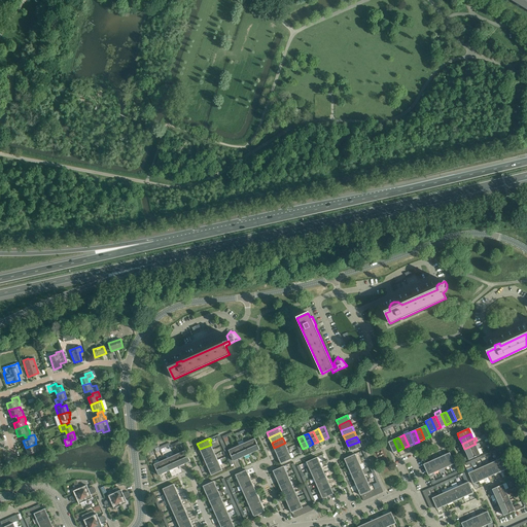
[(249,441),(254,452),(259,450),(254,438),(249,441)]
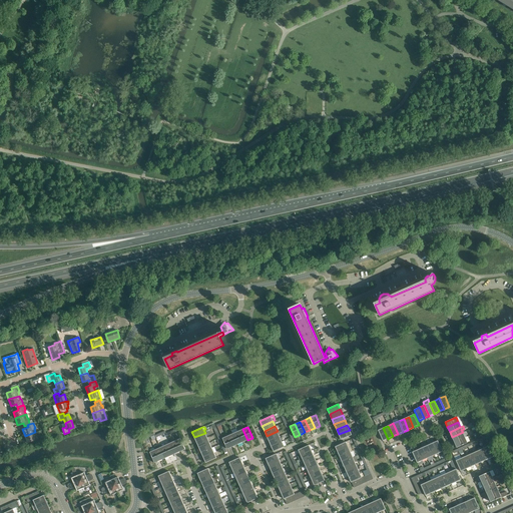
[(378,430),(383,441),(388,439),(383,428),(378,430)]
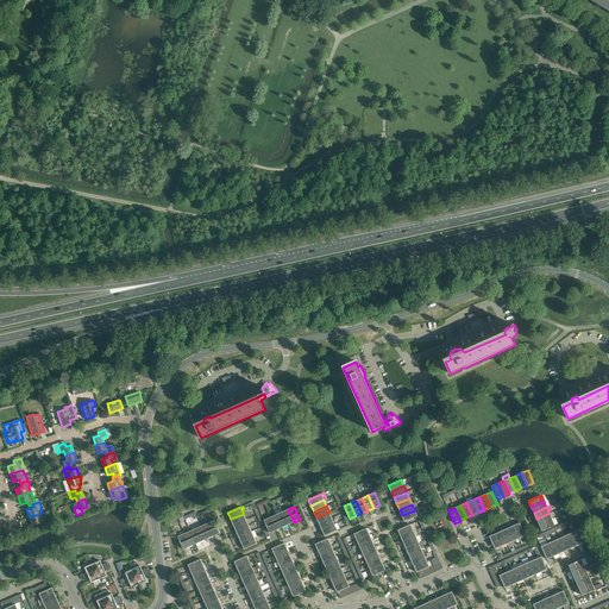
[(282,512),(288,525),(294,522),(288,509),(282,512)]
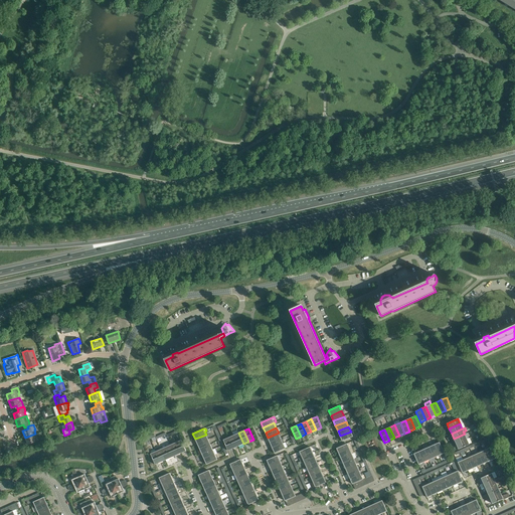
[(353,437),(351,432),(340,436),(342,442),(353,437)]
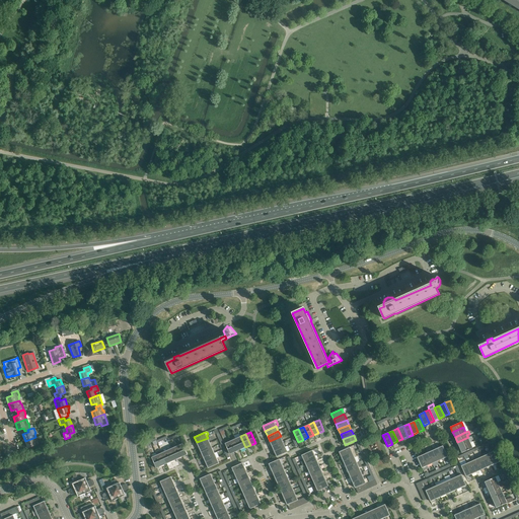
[(235,439),(240,449),(245,447),(240,436),(235,439)]
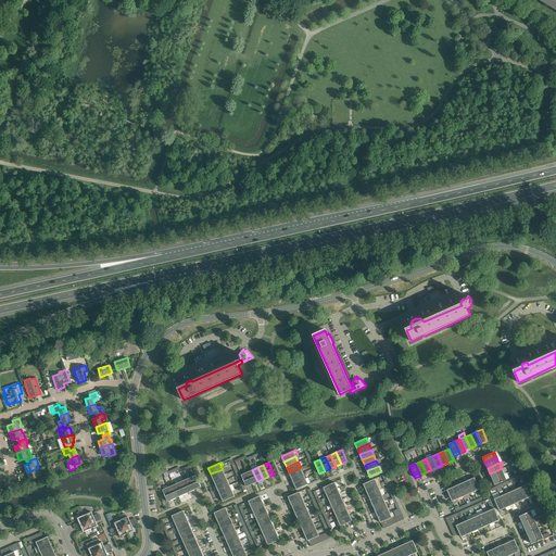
[(301,467),(289,472),(291,478),(303,474),(301,467)]
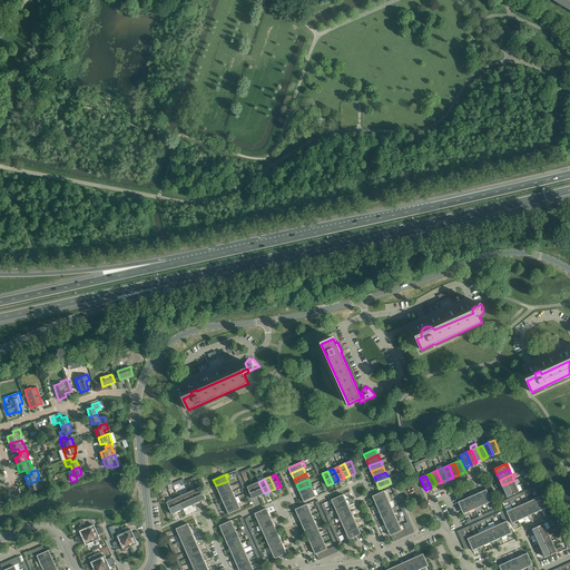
[(41,484),(39,480),(28,484),(30,492),(36,490),(37,493),(43,490),(41,484)]
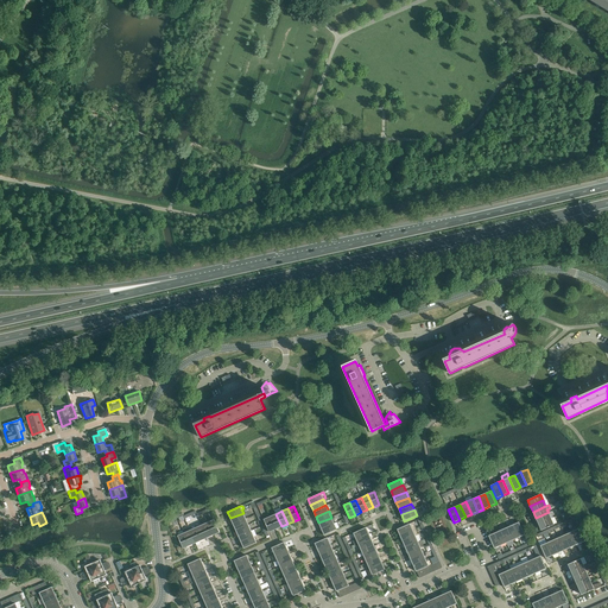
[(549,512),(536,518),(538,524),(551,519),(553,518),(551,512),(549,512)]
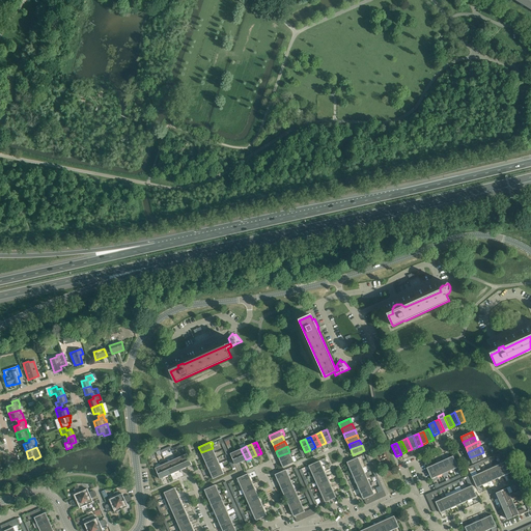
[(213,448),(201,452),(203,458),(215,453),(213,448)]
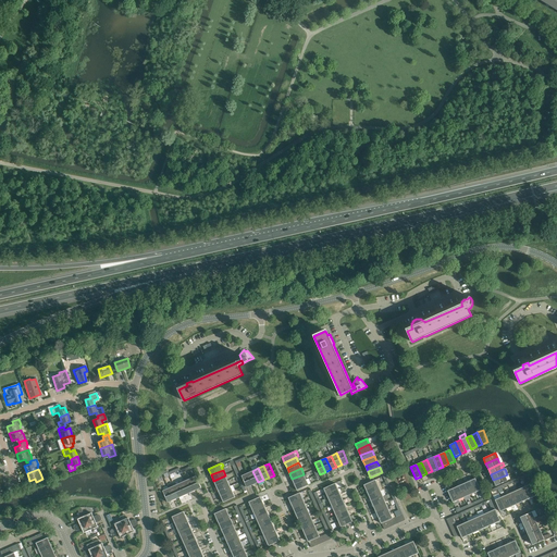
[(247,473),(252,485),(258,482),(252,471),(247,473)]
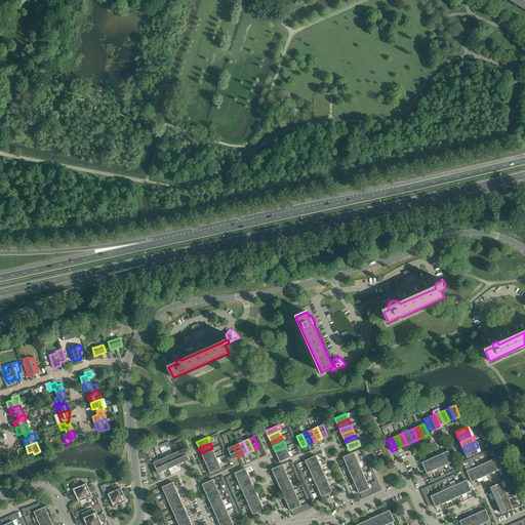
[(228,448),(233,459),(238,457),(233,446),(228,448)]
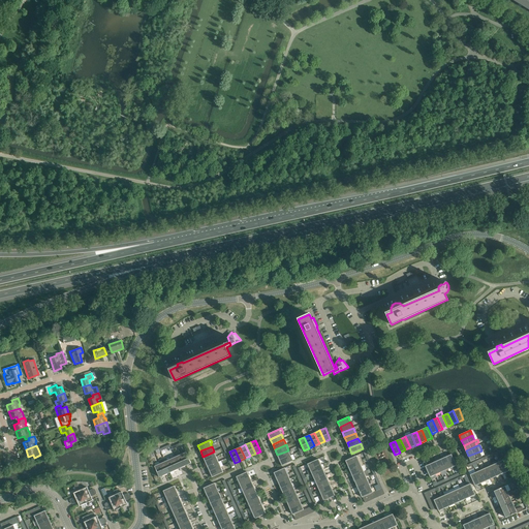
[(288,450),(277,455),(279,460),(290,456),(288,450)]
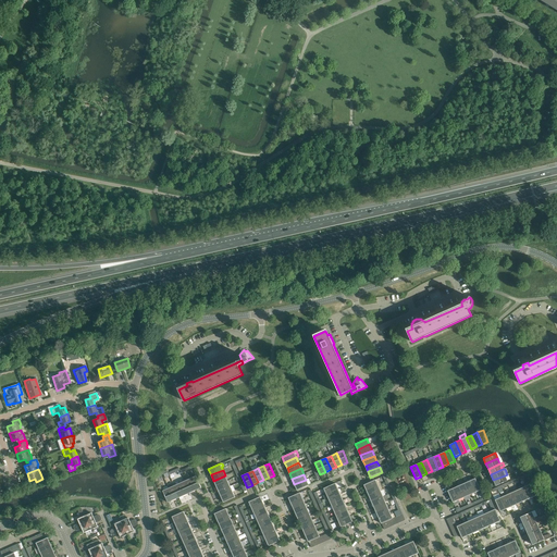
[(196,475),(190,479),(196,490),(201,487),(196,475)]
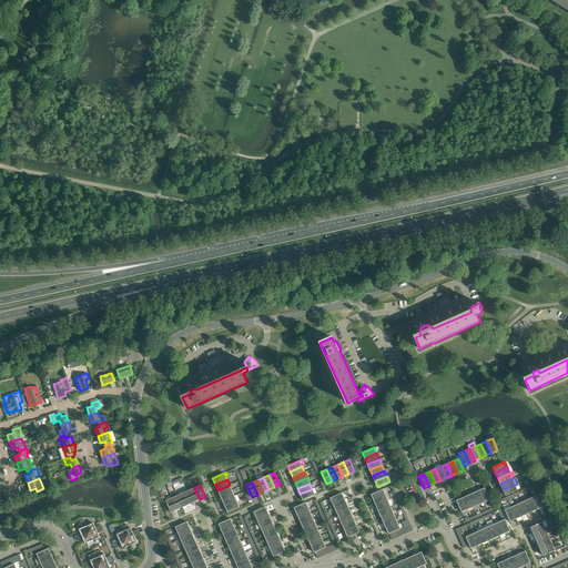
[(230,485),(217,490),(220,496),(232,490),(230,485)]
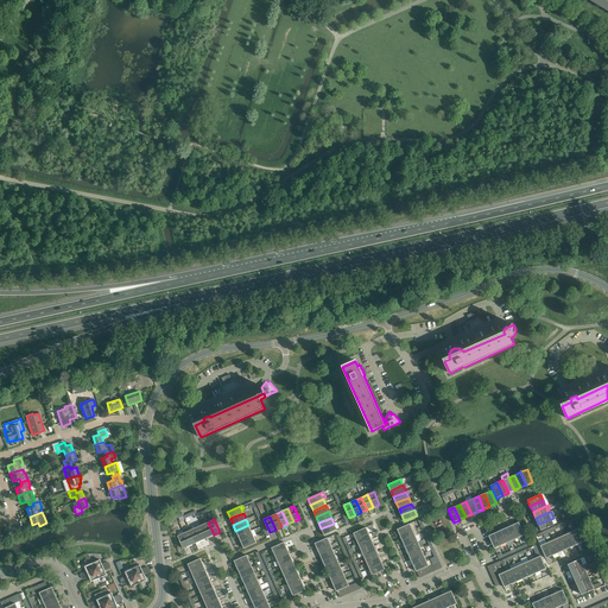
[(542,531),(553,525),(551,519),(538,524),(542,531)]
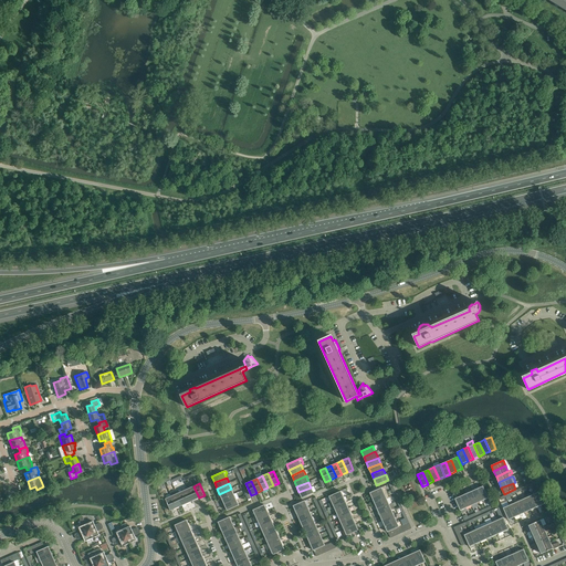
[(478,489),(482,501),(489,498),(483,485),(478,489)]
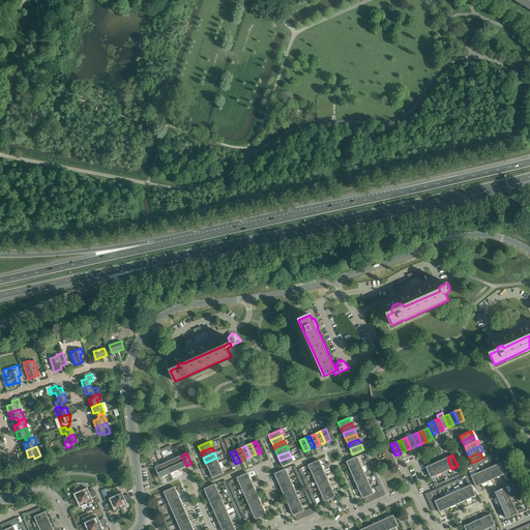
[(186,466),(181,455),(176,458),(181,469),(186,466)]
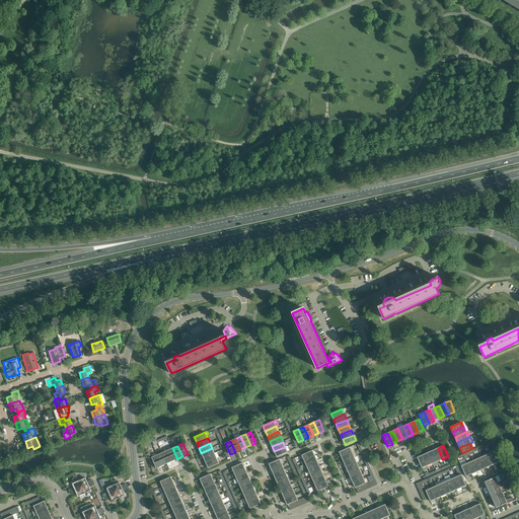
[(285,447),(274,451),(277,457),(288,452),(285,447)]
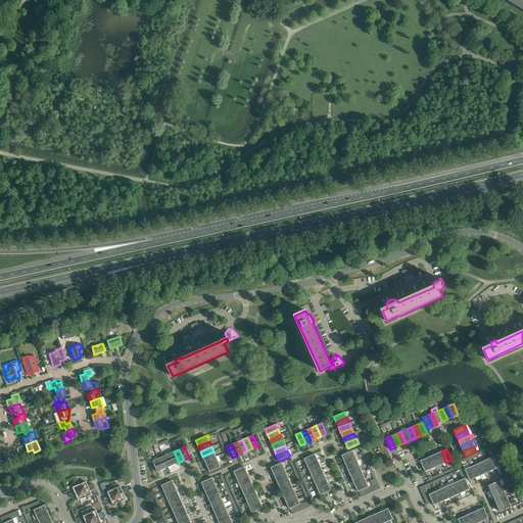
[(352,450),(341,456),(344,461),(354,456),(352,450)]
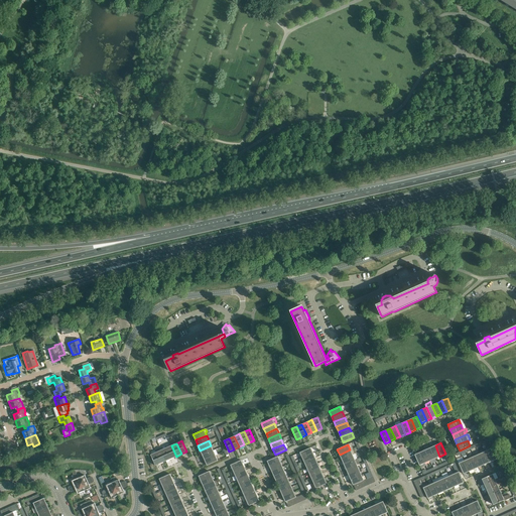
[(171,445),(166,447),(170,459),(176,457),(171,445)]
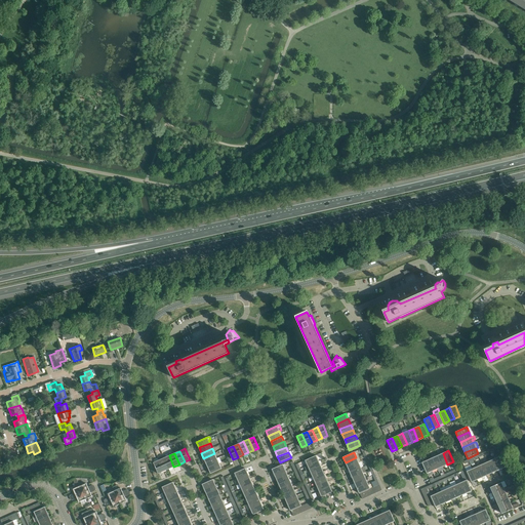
[(214,453),(203,458),(206,463),(216,458),(214,453)]
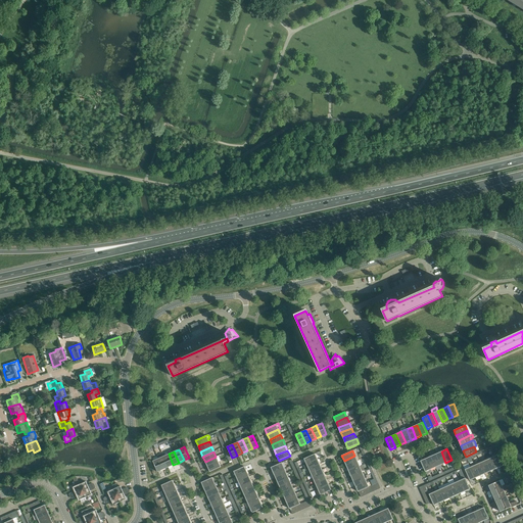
[(436,454),(440,465),(445,463),(441,452),(436,454)]
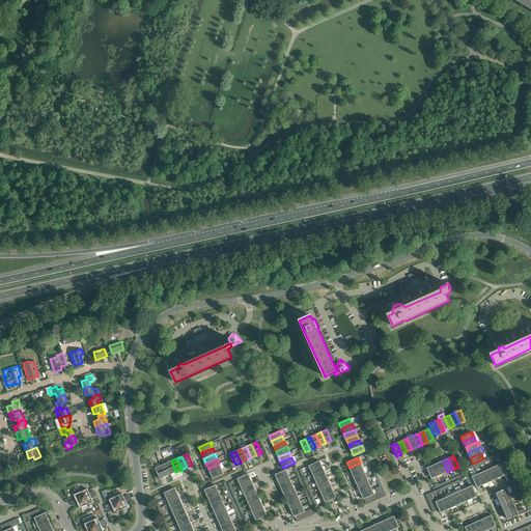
[(503,463),(508,473),(513,471),(508,459),(503,463)]
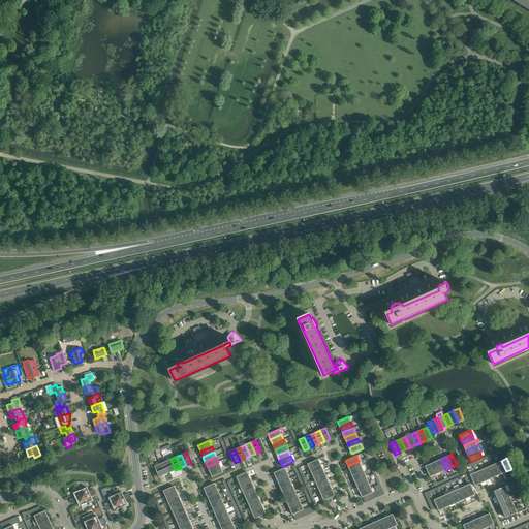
[(163,459),(158,461),(160,464),(164,474),(169,472),(165,462),(163,459)]
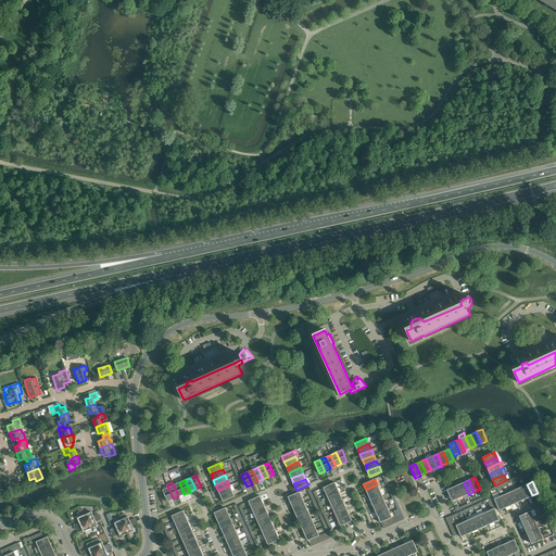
[(184,494),(179,482),(174,485),(178,496),(184,494)]
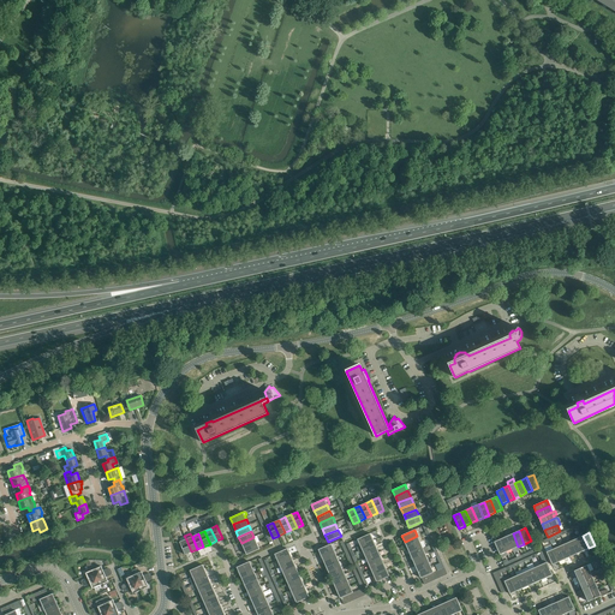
[(360,545),(374,539),(370,533),(357,539),(360,545)]
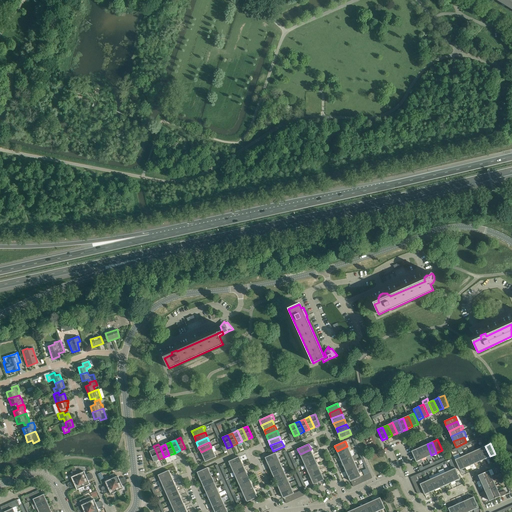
[(427,444),(421,446),(426,457),(427,460),(433,457),(431,455),(427,444)]
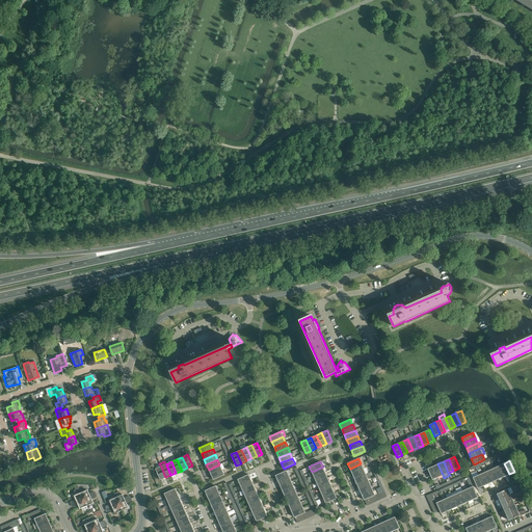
[(364,469),(361,463),(350,469),(352,474),(364,469)]
